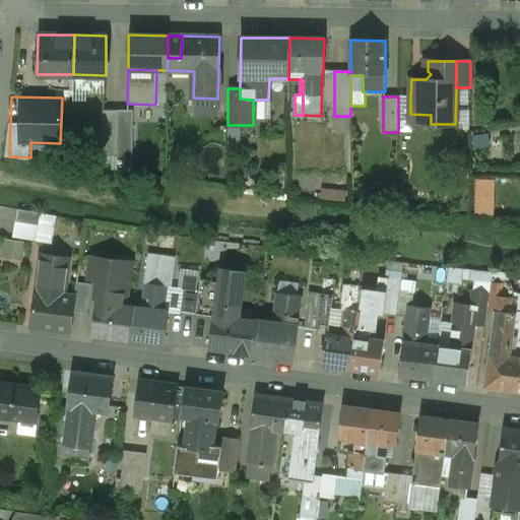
[(410,96),(398,96),(398,124),(410,124),(410,114),(410,96)]
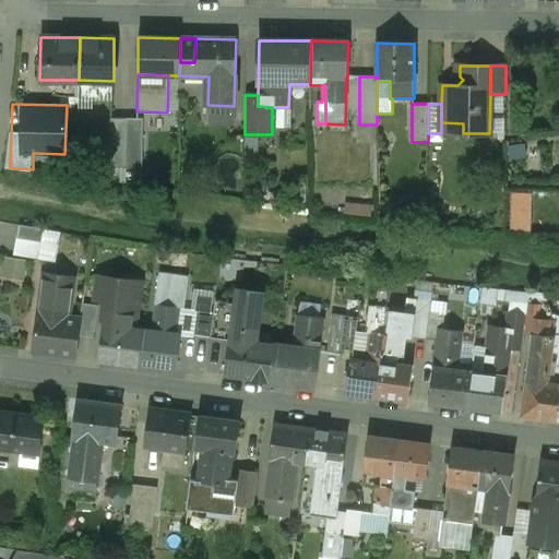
[(234,106),(207,105),(207,121),(233,122),(234,106)]
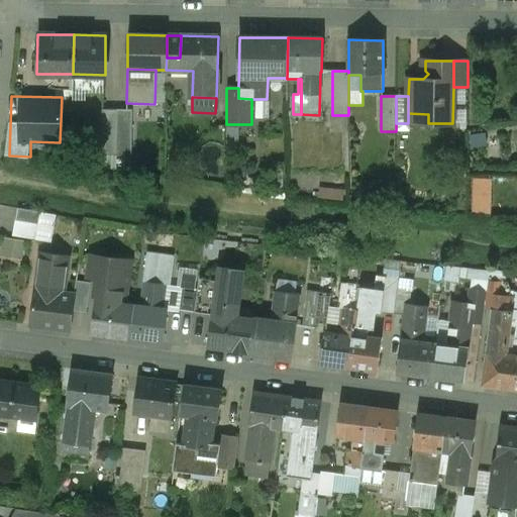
[(267,99),(251,99),(251,116),(267,117),(267,99)]
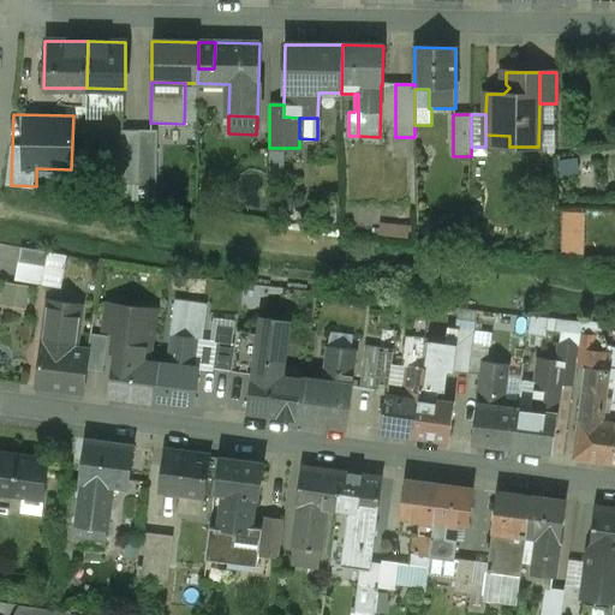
[(139,130),(121,130),(120,185),(138,185),(139,130)]
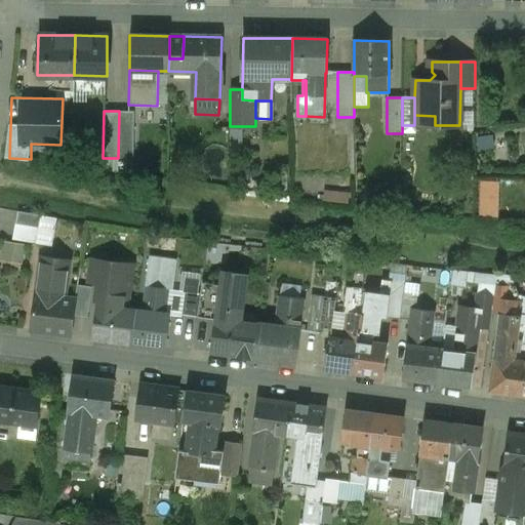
[(134,111),(119,111),(118,158),(133,158),(134,111)]
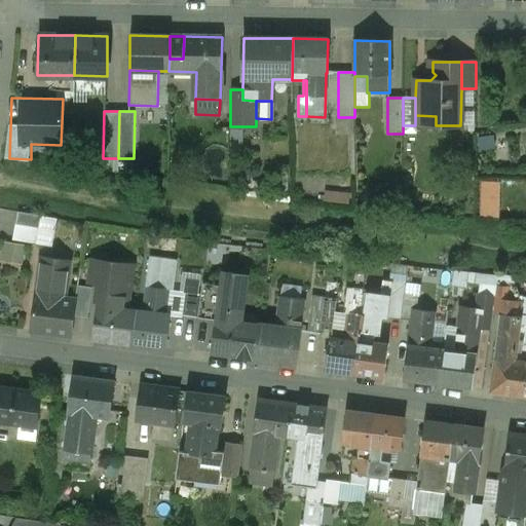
[(41,217),(17,213),(15,224),(39,228),(41,217)]
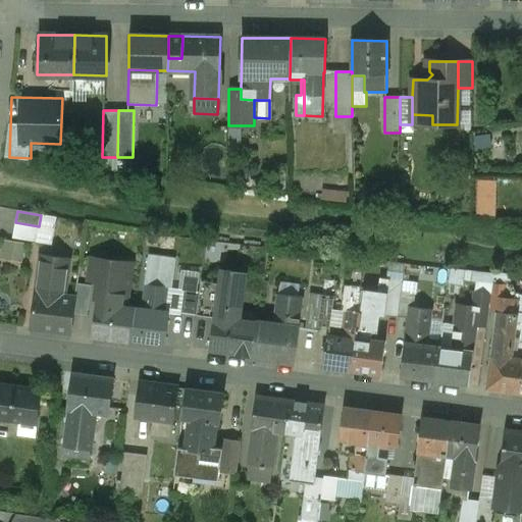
[(5,243),(5,258),(24,258),(25,243),(5,243)]
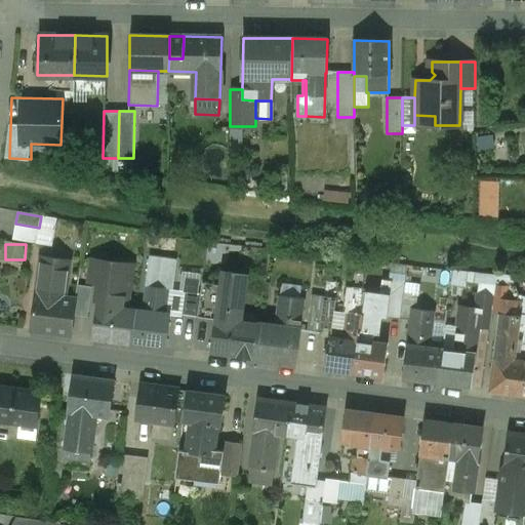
[(70,260),(41,256),(31,329),(72,335),(74,316),(76,299),(75,299),(65,298),(70,260)]
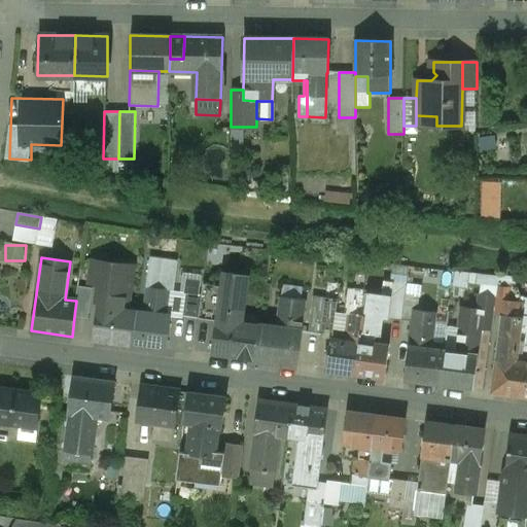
[(130,267),(109,264),(108,270),(94,268),(92,283),(100,284),(98,303),(100,304),(100,308),(126,311),(128,295),(126,295),(130,267)]
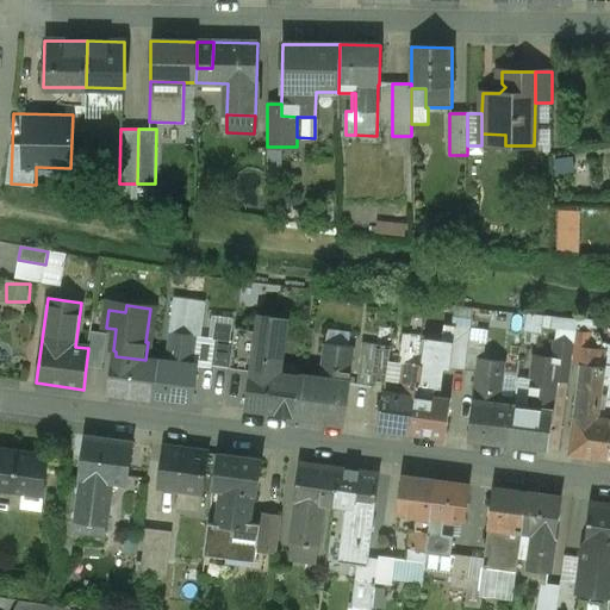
[(199,310),(175,307),(172,332),(195,335),(199,310)]
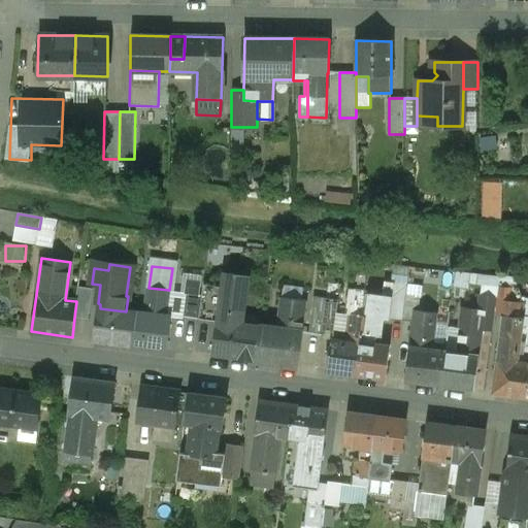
[(469,274),(455,272),(453,287),(467,289),(469,274)]
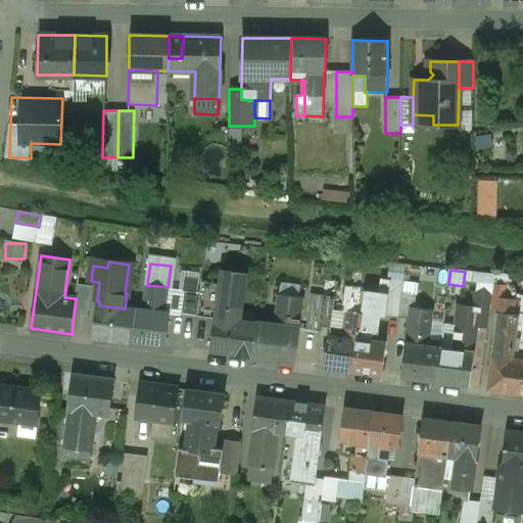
[(245,274),(223,271),(216,318),(239,321),(245,274)]
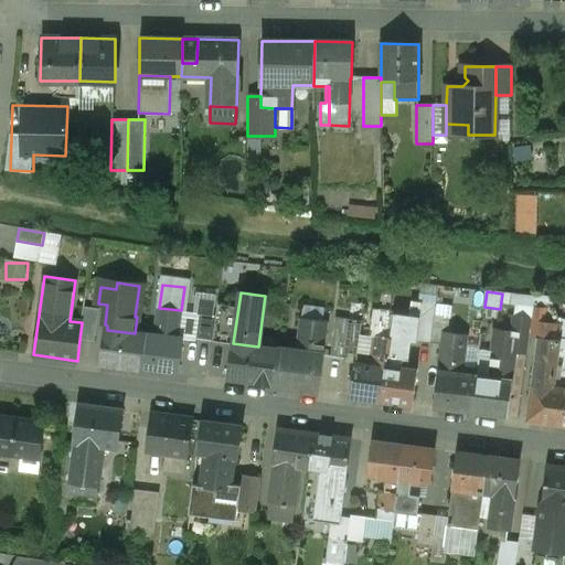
[(534,297),(516,295),(511,333),(515,334),(518,316),(532,318),(533,310),(534,297)]
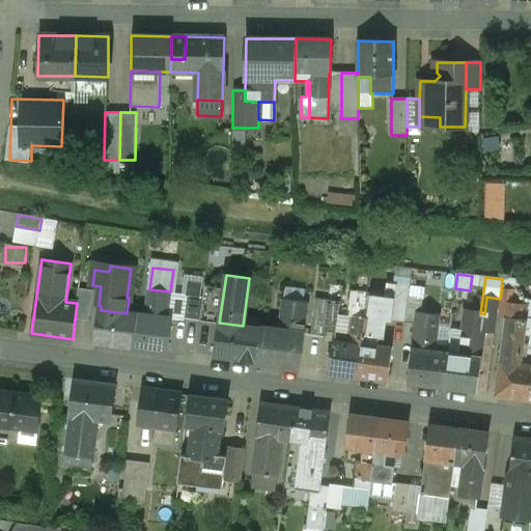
[(93,290),(78,288),(76,303),(77,303),(75,319),(89,322),(93,290)]
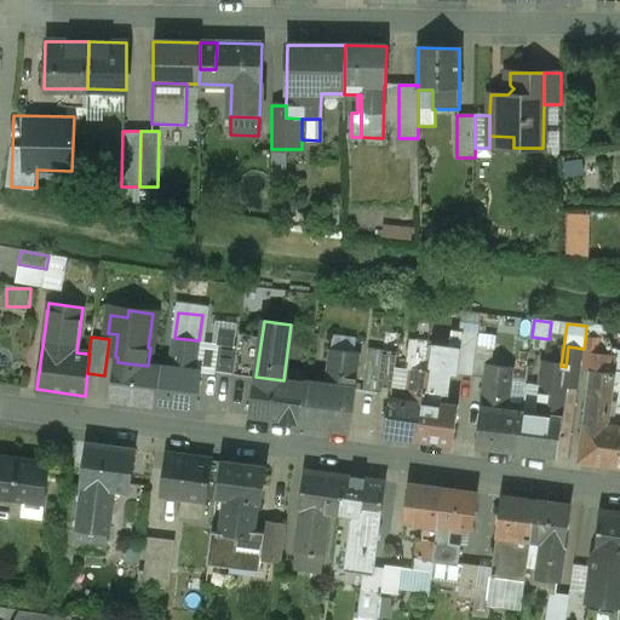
[(199,340),(174,338),(171,368),(171,369),(194,372),(199,340)]
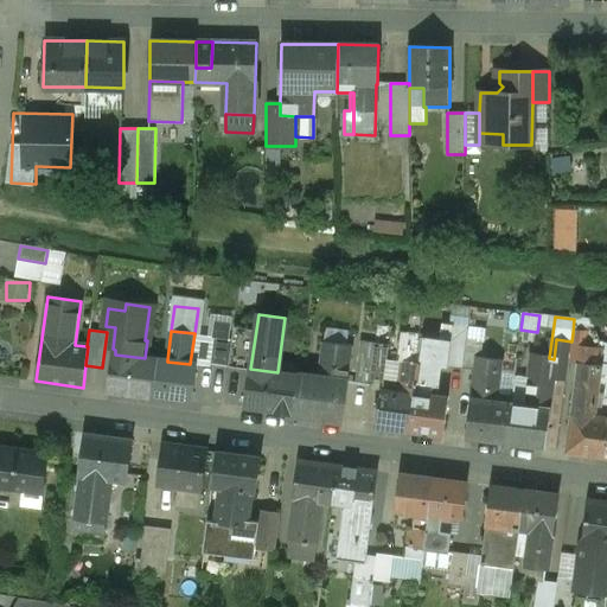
[(588,336),(573,333),(572,342),(569,356),(585,358),(588,336)]
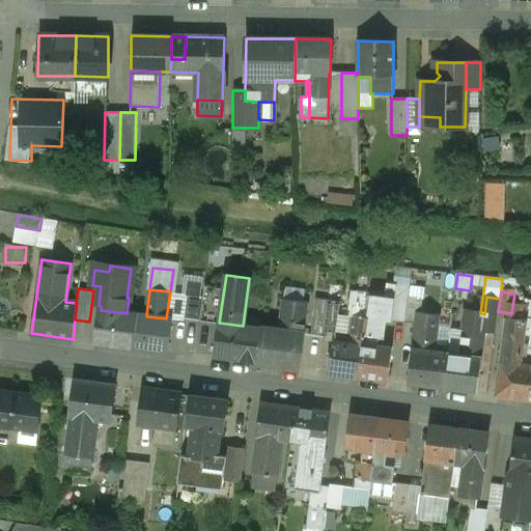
[(500,299),(486,297),(484,314),(485,314),(483,328),(484,328),(495,329),(498,311),(500,299)]
